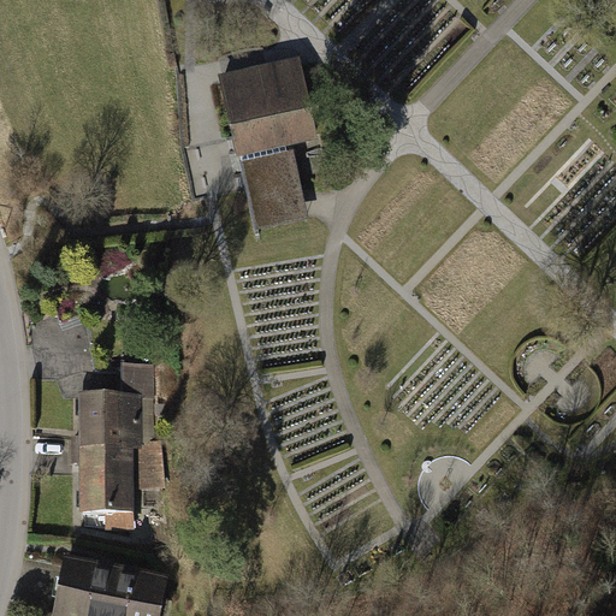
[(219,76),(238,159),(320,140),(301,57),(219,76)]
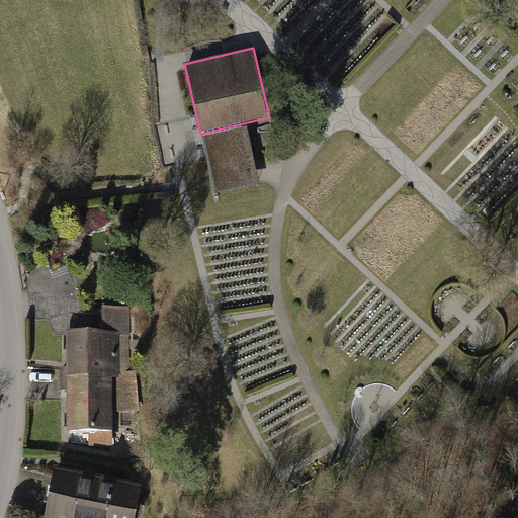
[(260,184),(247,127),(203,138),(217,194),(260,184)]
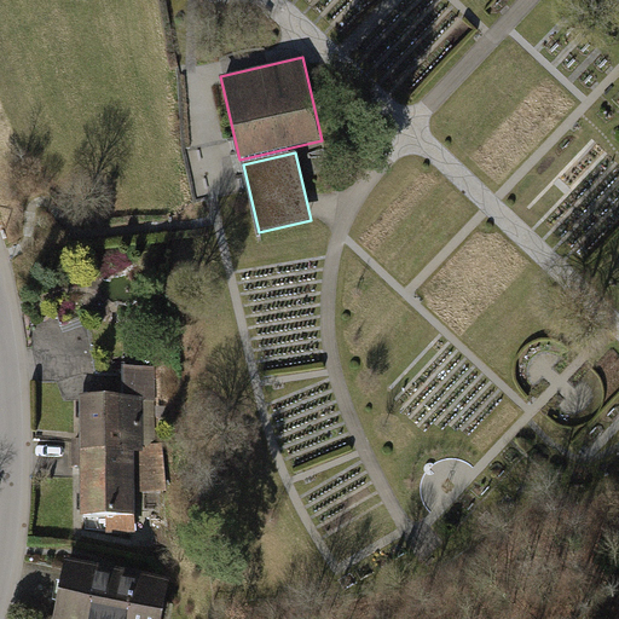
[(80,397),(80,451),(134,450),(143,450),(143,395),(80,397)]
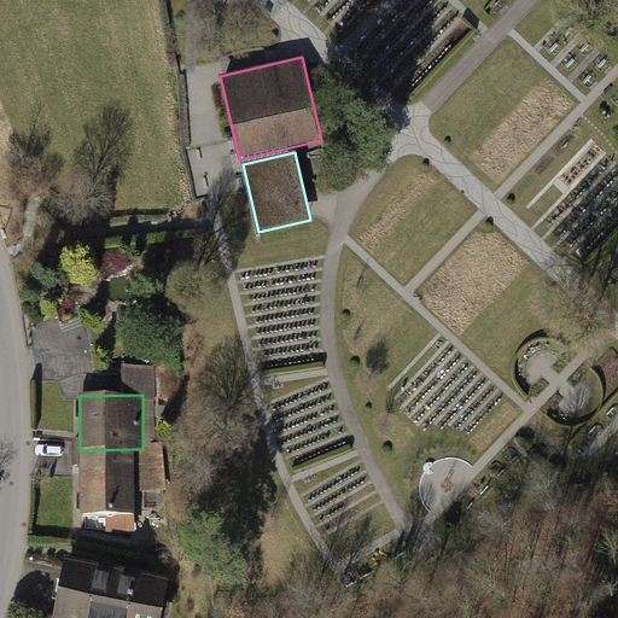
[(135,532),(134,449),(80,450),(81,517),(106,516),(106,532),(135,532)]
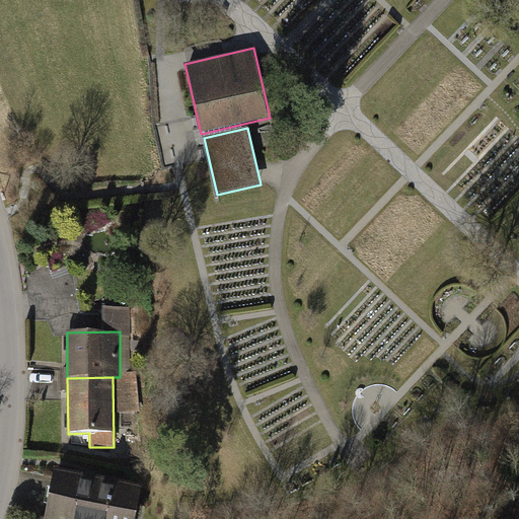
[(137,518),(144,487),(55,468),(45,518),(137,518)]
